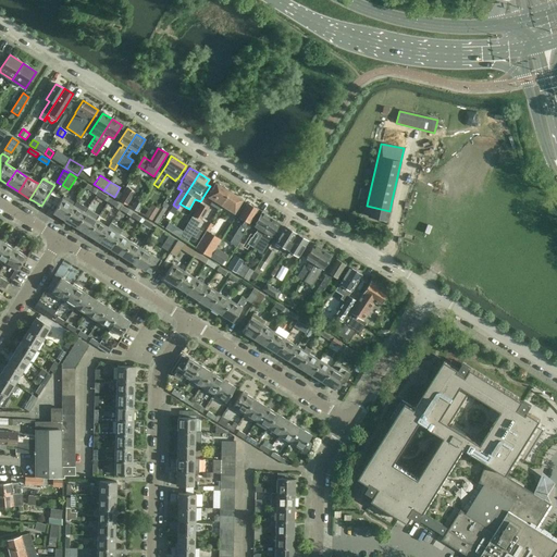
[(96,195),(99,192),(87,184),(85,187),(96,195)]
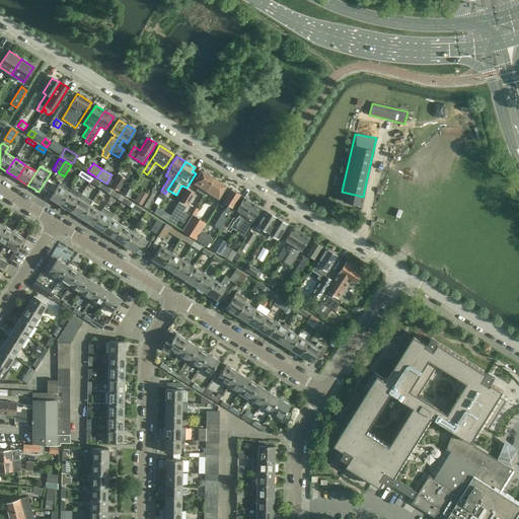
[(203,196),(213,178),(212,178),(212,176),(209,175),(208,175),(206,174),(206,172),(204,171),(203,172),(201,171),(193,183),(198,187),(195,191),(203,196)]
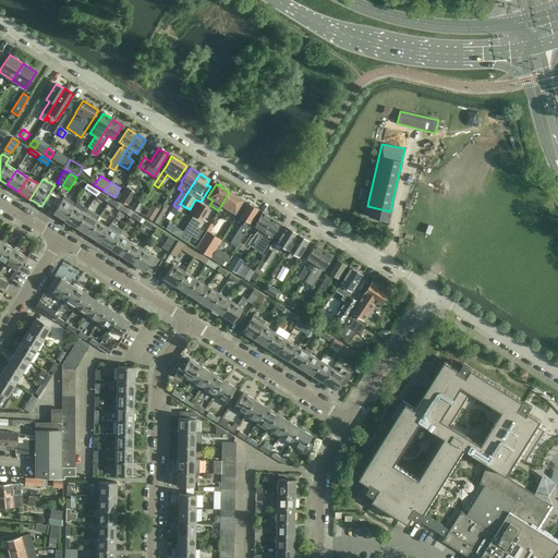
[(125,205),(134,192),(128,187),(119,201),(125,205)]
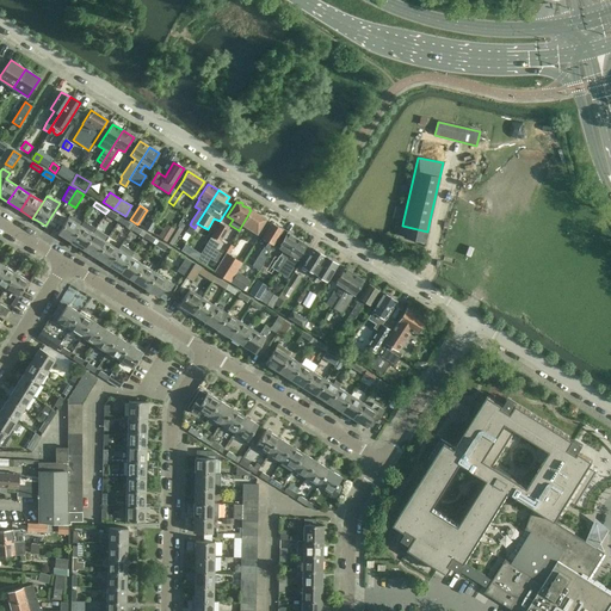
[(109,210),(105,214),(118,222),(121,217),(109,210)]
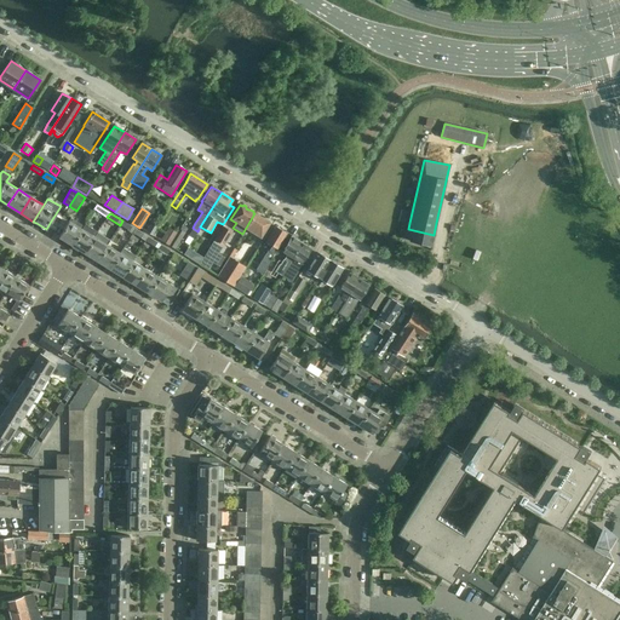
[(254,213),(242,234),(246,229),(260,237),(269,223),(254,213)]
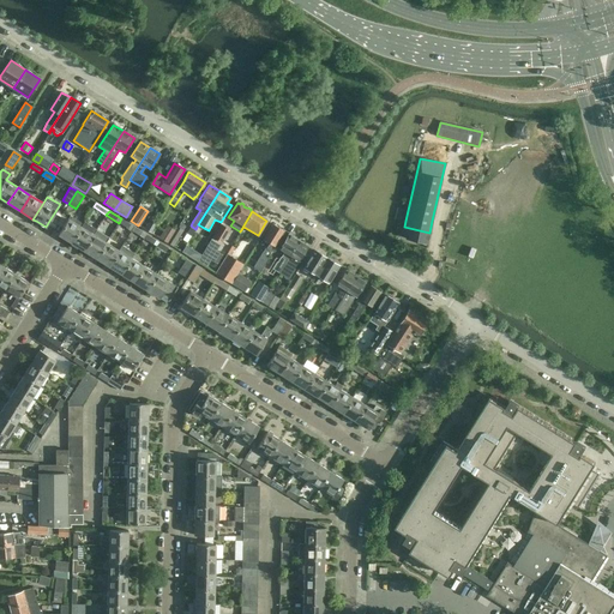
[(58,235),(71,242),(83,224),(70,216),(58,235)]
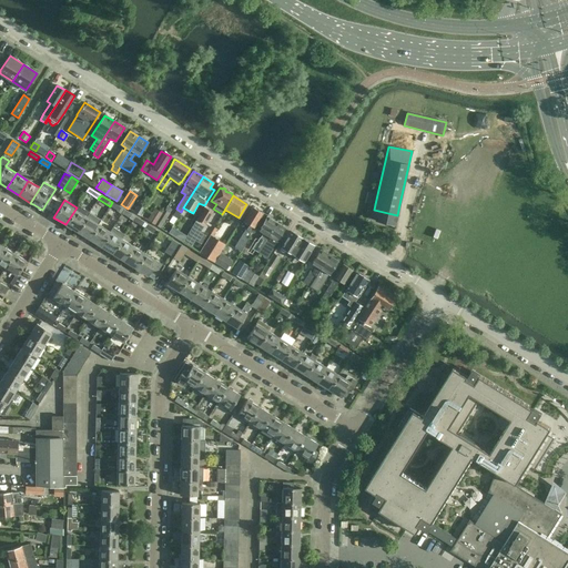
[(121,213),(124,210),(112,202),(110,206),(121,213)]
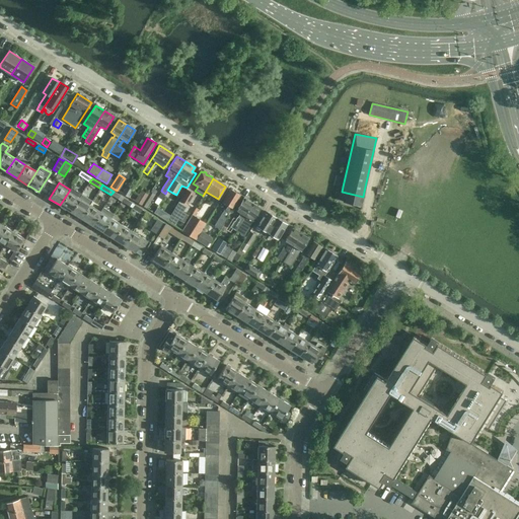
[(60,205),(71,212),(79,198),(81,195),(71,188),(70,190),(60,205)]
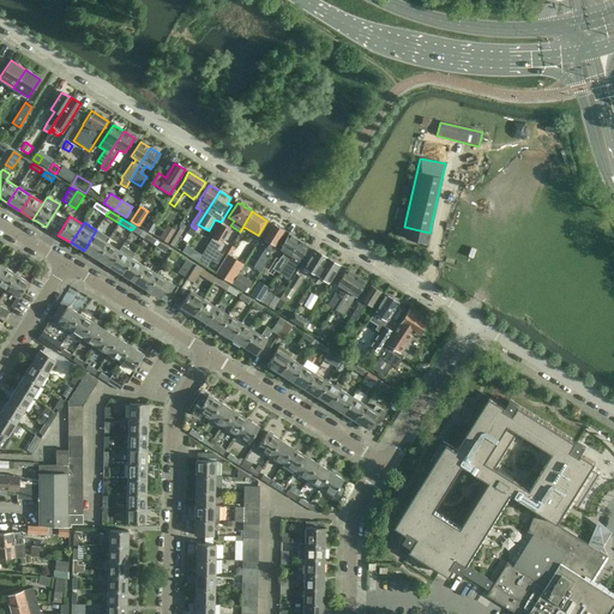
[(268,244),(269,244),(265,248),(253,268),(259,272),(272,252),(271,251),(283,232),(272,224),(263,240),(264,241),(268,244)]
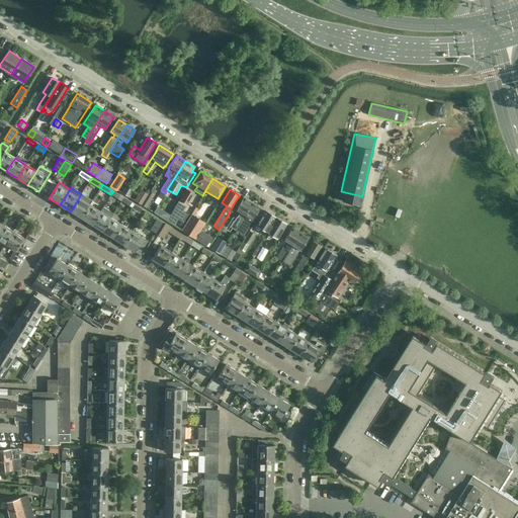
[(137,198),(135,201),(142,205),(148,195),(142,190),(137,198)]
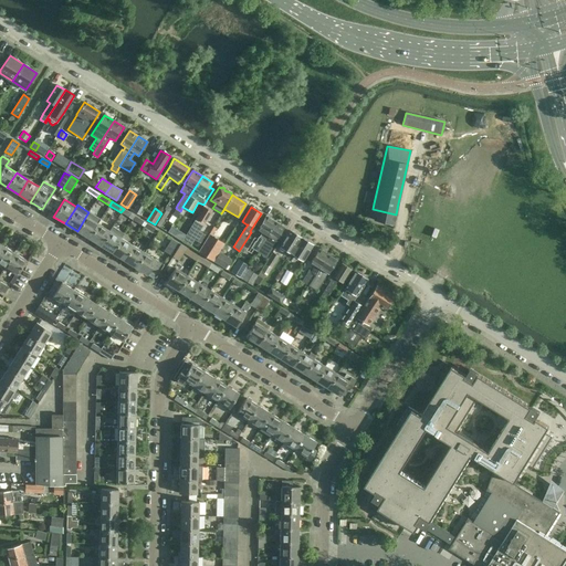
[(202,222),(209,211),(203,208),(197,219),(202,222)]
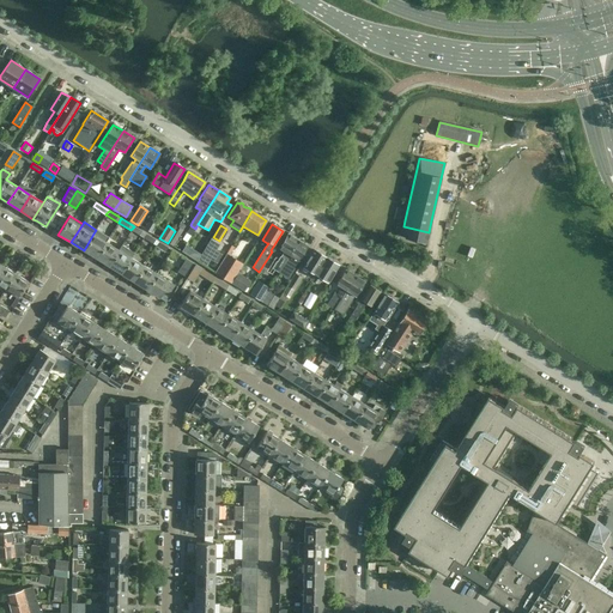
[(144,238),(146,234),(134,226),(131,230),(144,238)]
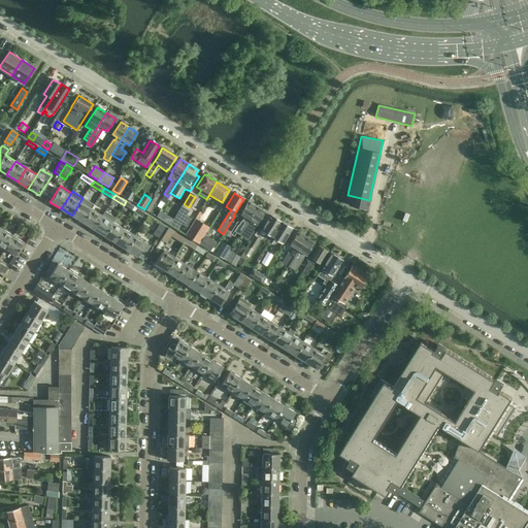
[(369,200),(348,195),(347,202),(350,203),(349,205),(367,209),(369,200)]
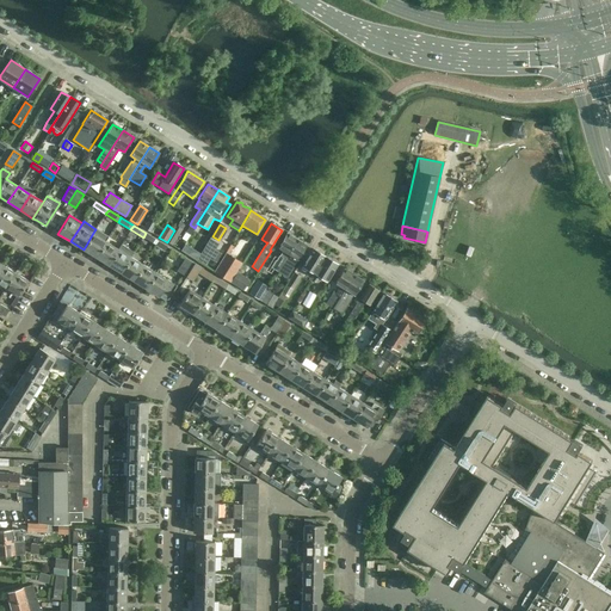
[(167,244),(171,245),(180,229),(178,227),(167,244)]
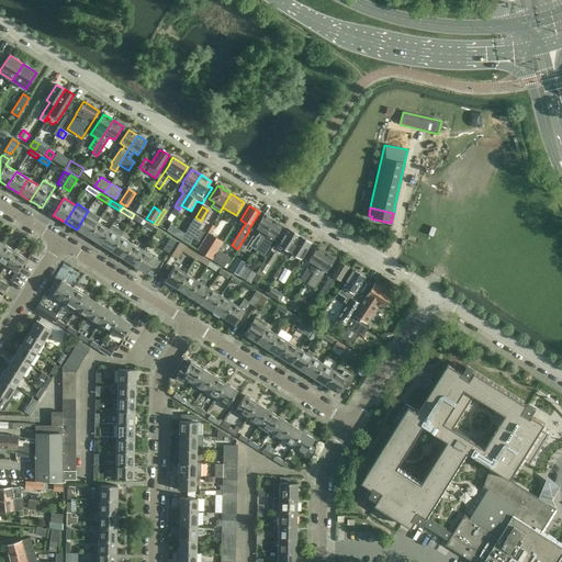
[(98,222),(86,214),(77,229),(88,237),(98,222)]
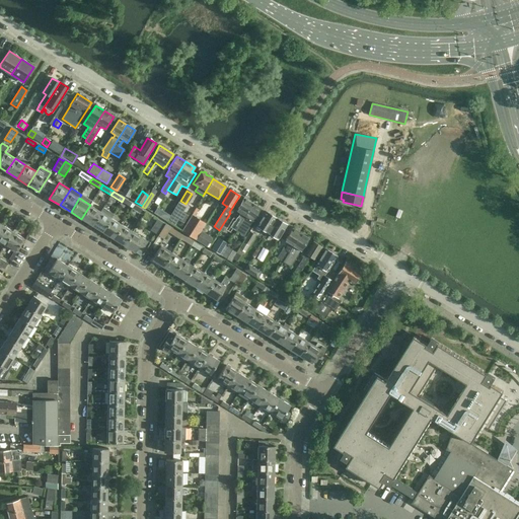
[(132,208),(135,205),(124,198),(122,202),(132,208)]
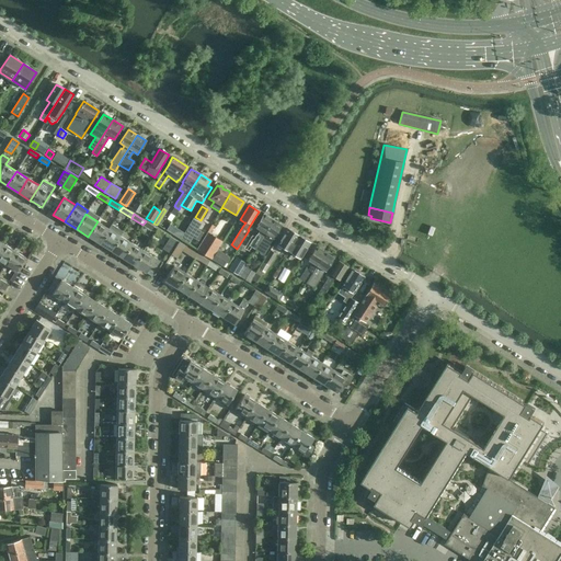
[(272,220),(263,214),(254,228),(260,231),(256,236),(253,240),(252,240),(248,247),(253,250),(272,220)]
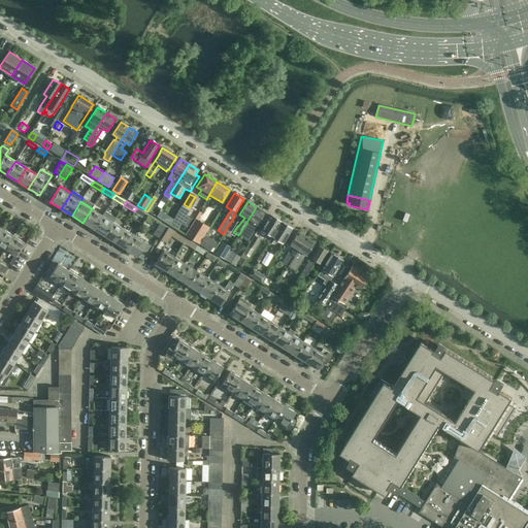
[(182,206),(171,224),(177,229),(189,210),(182,206)]
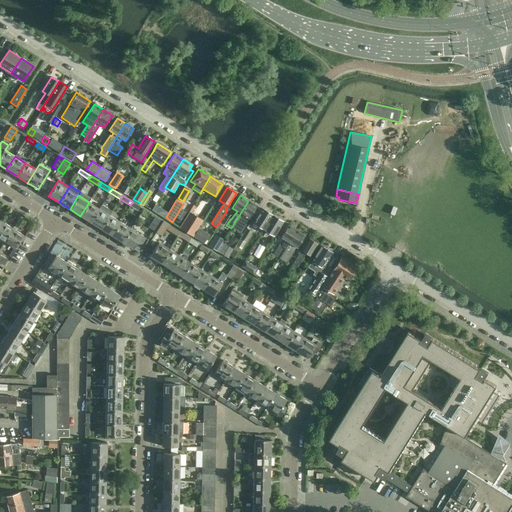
[(249,218),(257,206),(248,201),(231,228),(237,231),(236,232),(239,234),(241,233),(246,225),(245,224),(249,218)]
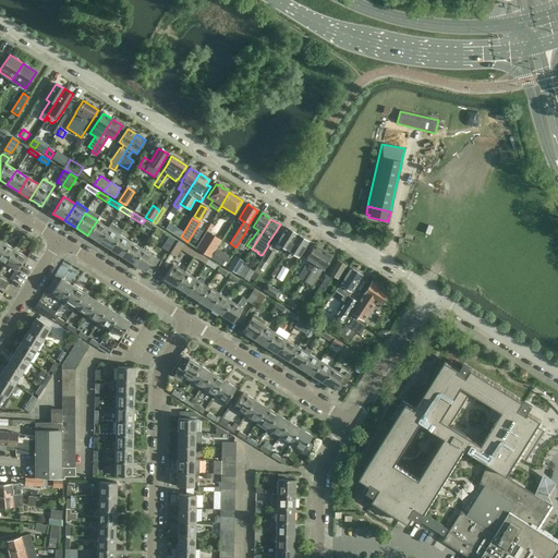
[(108,228),(97,220),(87,235),(99,242),(108,228)]
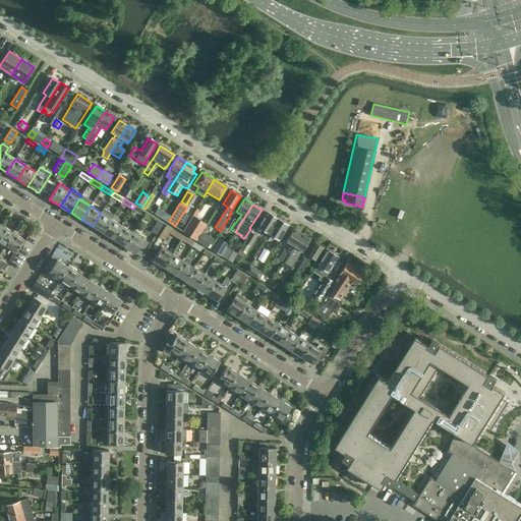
[(135,206),(132,209),(140,214),(142,211),(135,206)]
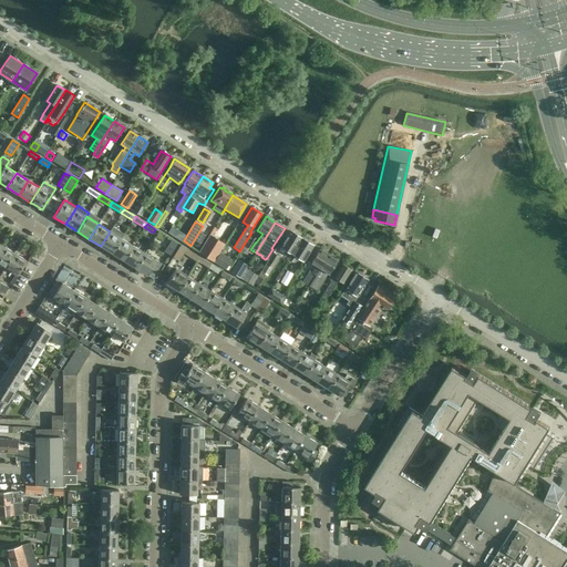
[(101,246),(112,254),(122,238),(124,235),(112,227),(110,232),(101,246)]
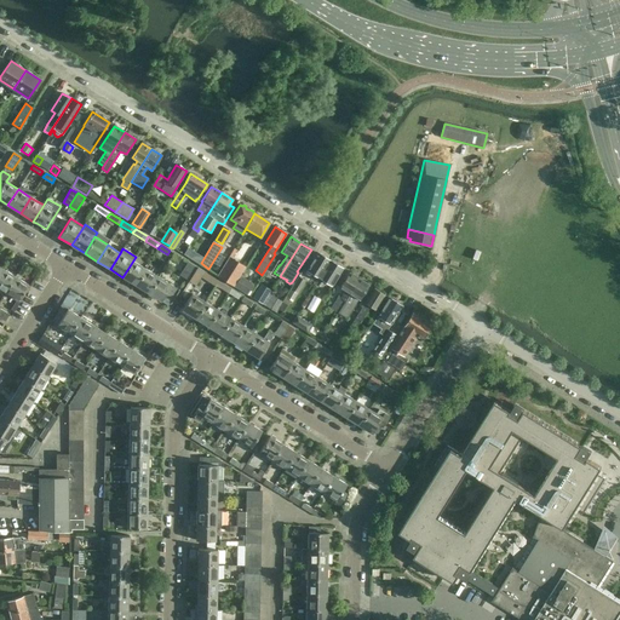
[(319,279),(329,260),(317,253),(306,270),(319,279)]
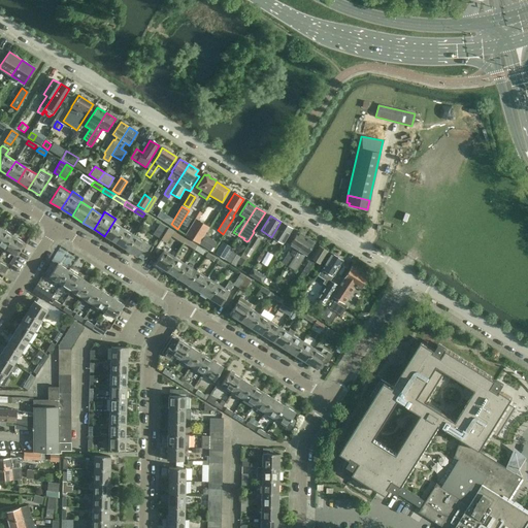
[(205,233),(200,230),(203,226),(195,221),(186,235),(199,243),(204,235),(205,233)]
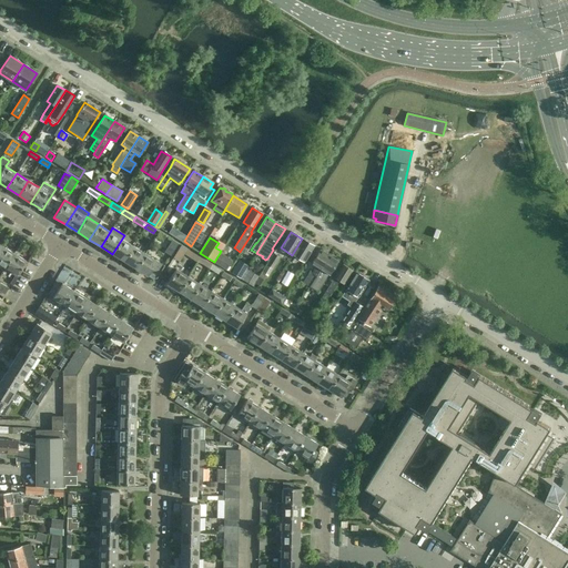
[(133,246),(122,239),(112,254),(124,261),(133,246)]
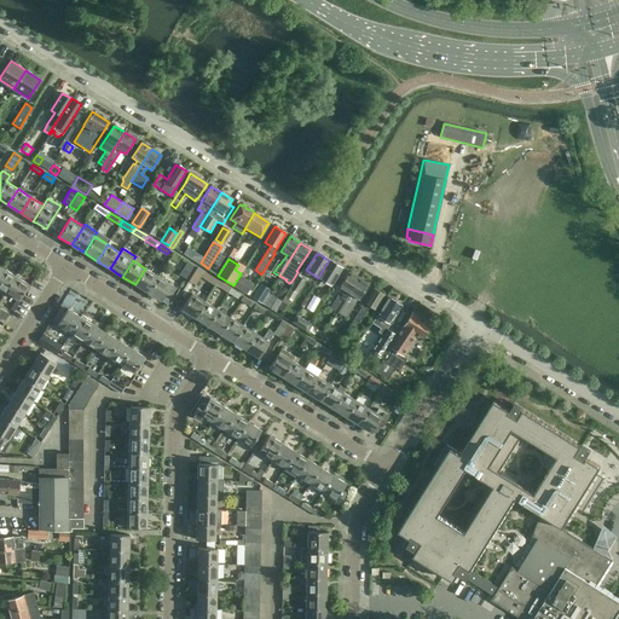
[(329,260),(318,278),(330,285),(341,268),(329,260)]
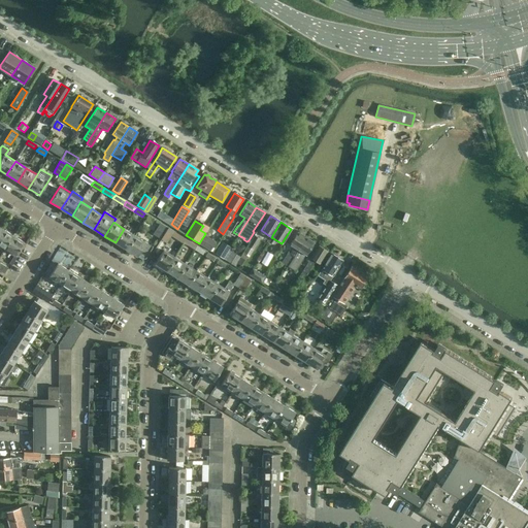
[(159,237),(165,226),(160,223),(153,234),(159,237)]
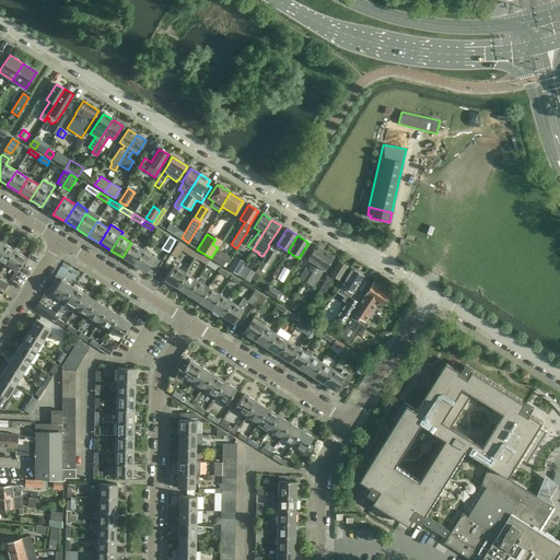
[(195,257),(197,254),(178,242),(171,254),(176,257),(182,249),(195,257)]
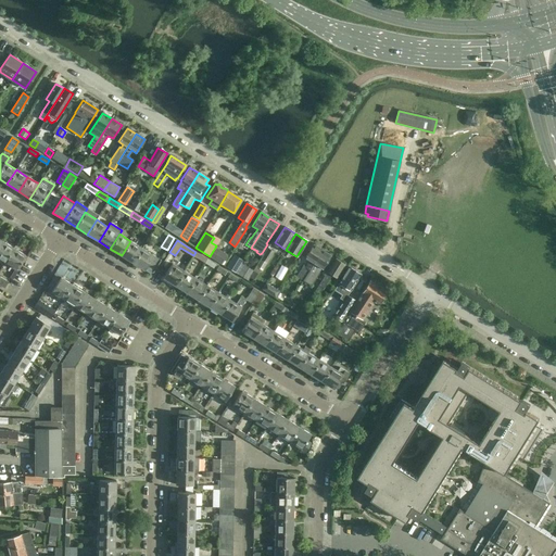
[(0,243),(0,260),(4,263),(13,248),(2,241),(0,243)]
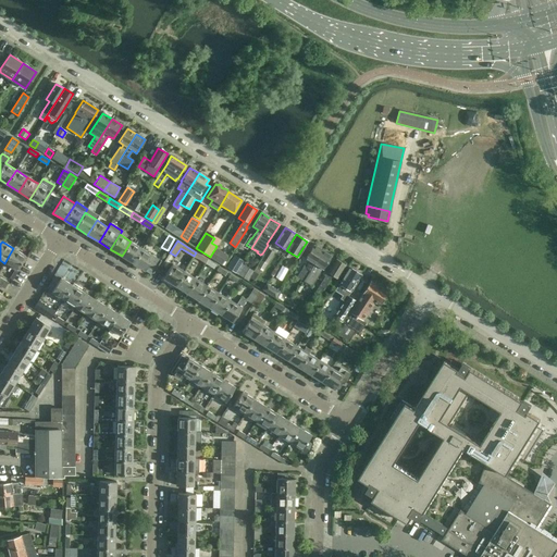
[(143,249),(131,242),(122,256),(133,263),(143,249)]
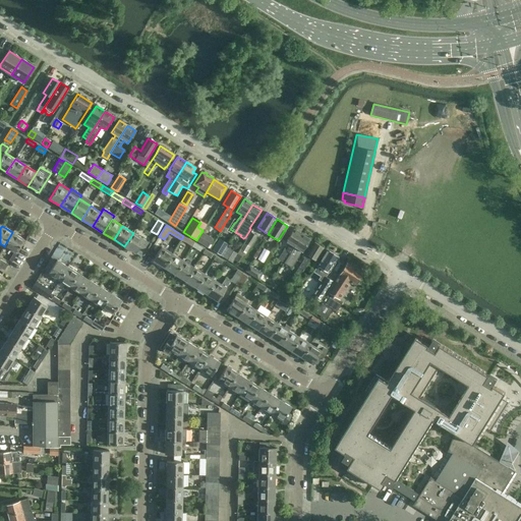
[(301,234),(293,229),(285,242),(289,244),(285,250),(283,249),(277,259),(283,264),(301,234)]
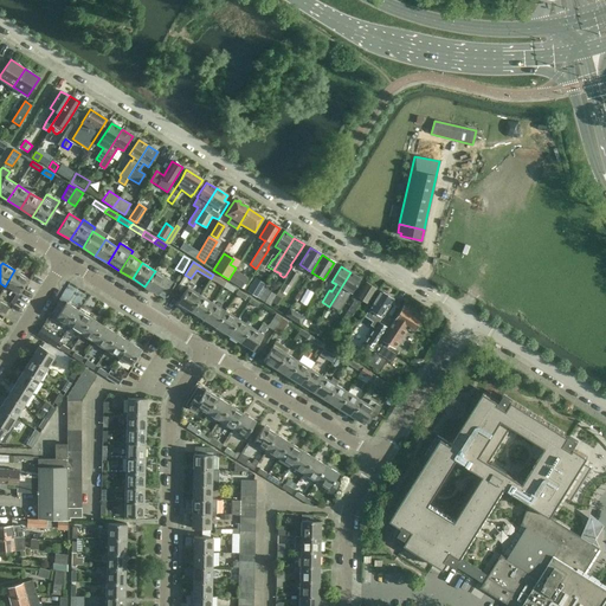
[(14,270),(5,287),(18,295),(27,278),(14,270)]
